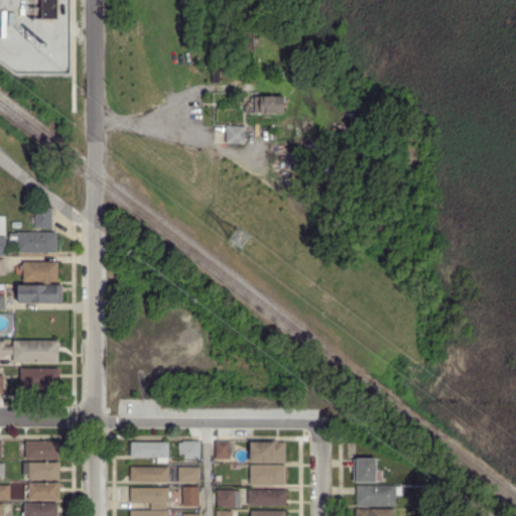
[(57,0),(57,18),(41,17),(41,0),(57,0)]
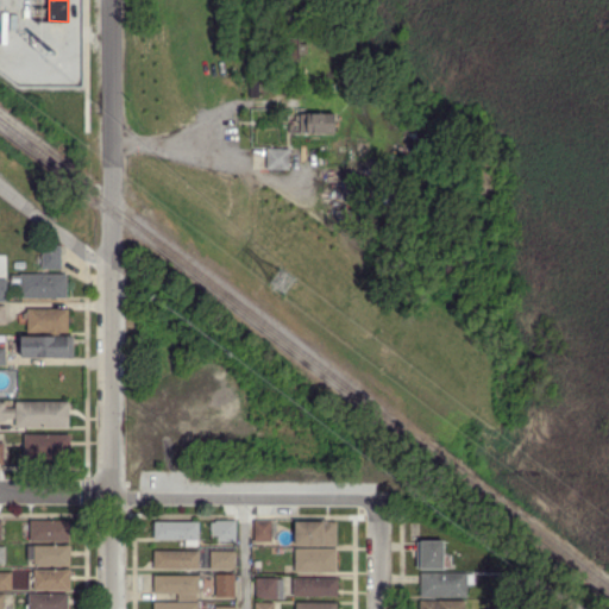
[(297,60),(282,60),(282,38),(299,38),(301,38),(301,45),(309,45),(309,56),(306,56),(305,55),(299,55),(297,60)]
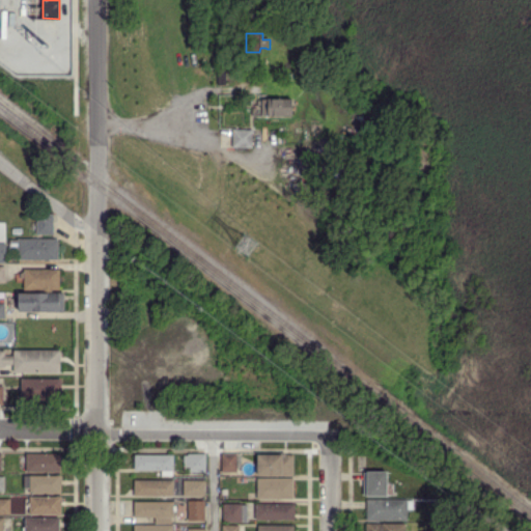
[(218,85),(218,68),(226,68),(226,84),(218,85)]
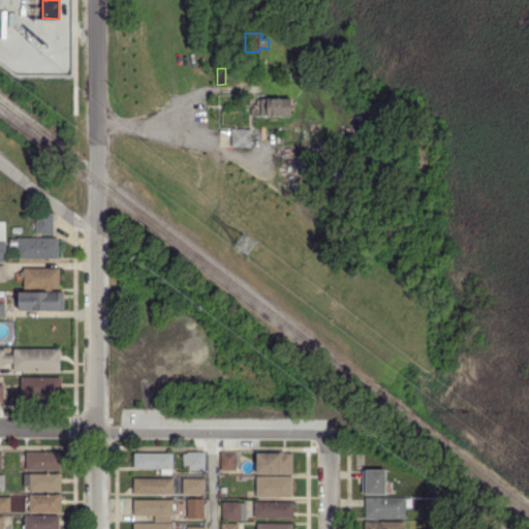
[(292,116),(260,115),(260,99),(292,99),(292,116)]
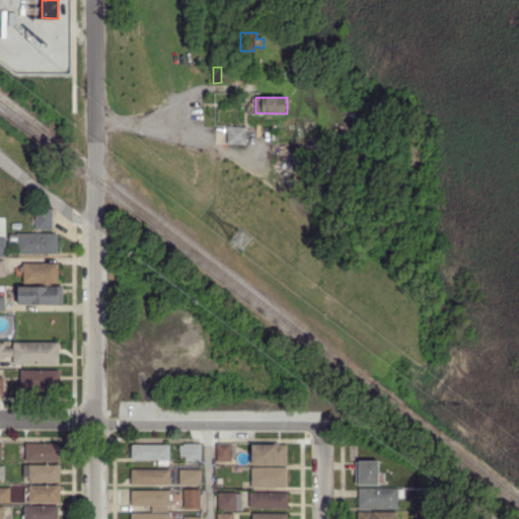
[(246,144),(227,144),(227,127),(247,127),(246,144)]
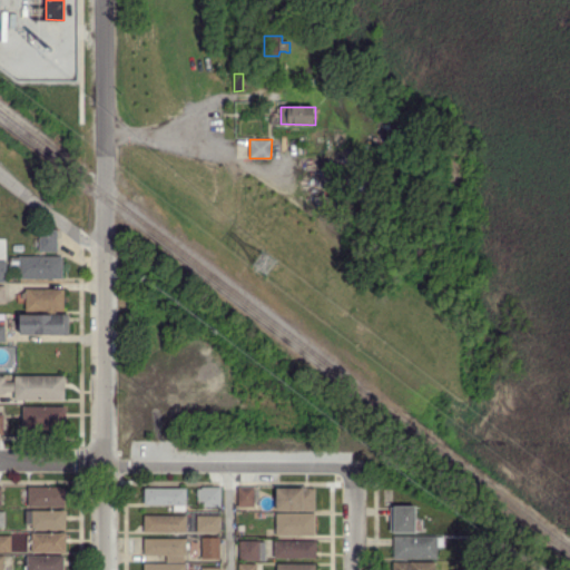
[(296,180),(293,180),(293,176),(283,176),(284,169),(323,173),(323,179),(296,177),(296,180)]
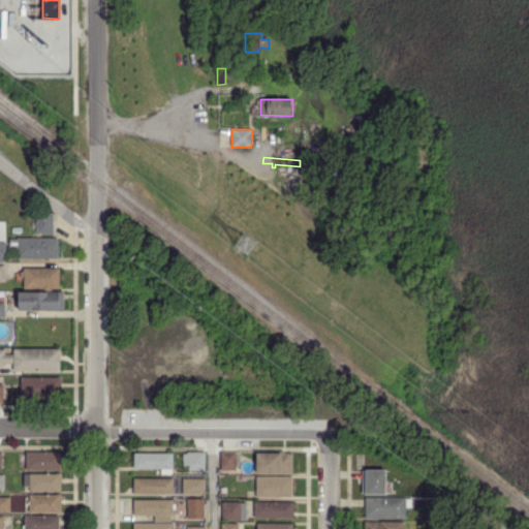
[(220,200),(219,187),(232,186),(232,200),(220,200)]
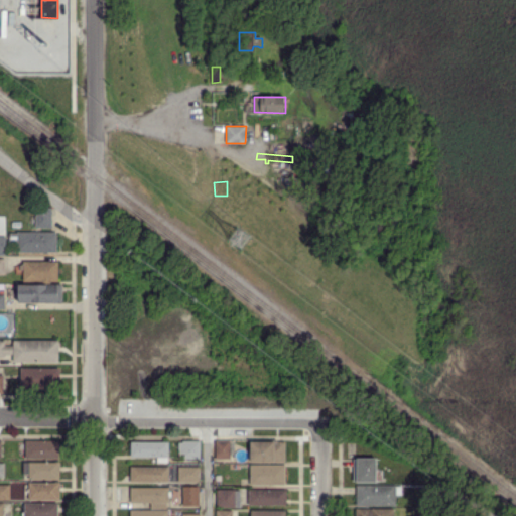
[(52,227),(36,227),(37,209),(52,209),(52,227)]
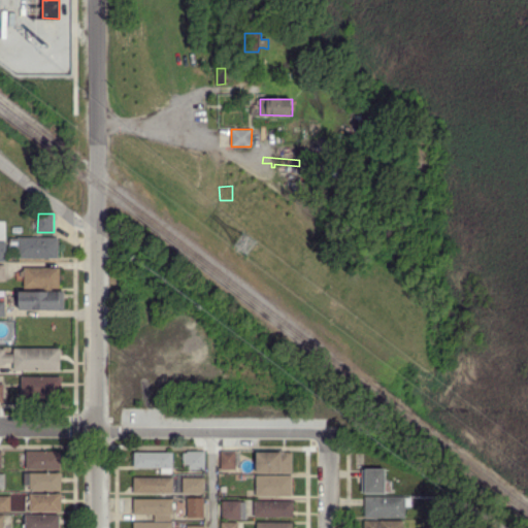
[(58,258),(18,257),(18,248),(10,248),(10,238),(18,239),(18,236),(59,237),(58,258)]
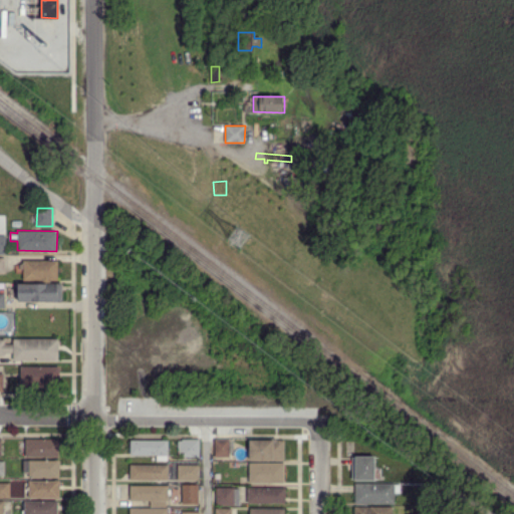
[(57,281),(23,280),(23,260),(58,261),(57,281)]
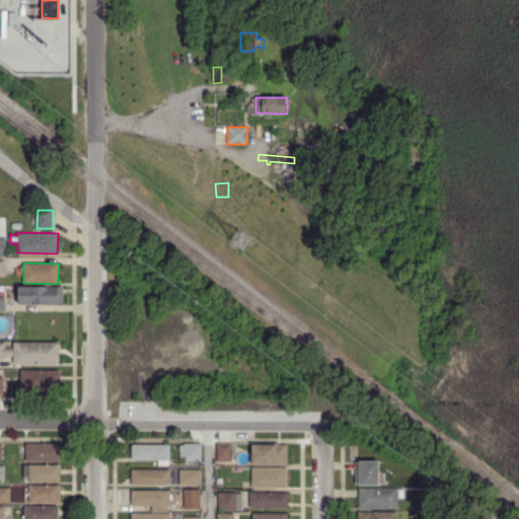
[(63,305),(18,304),(18,286),(64,286),(63,305)]
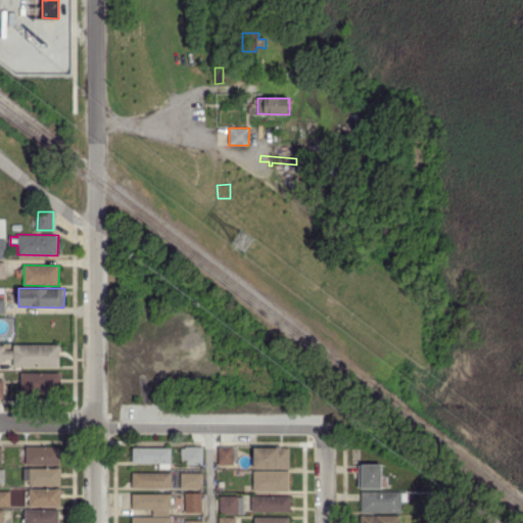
[(199,343),(158,313),(176,289),(216,319),(199,343)]
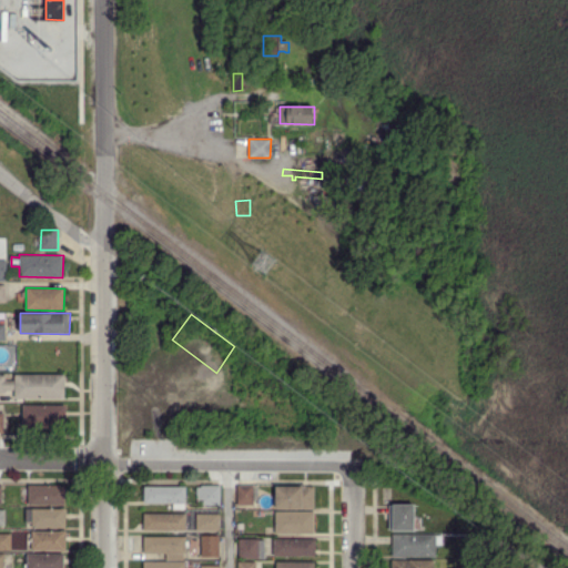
[(130,433),(129,366),(152,366),(152,433),(130,433)]
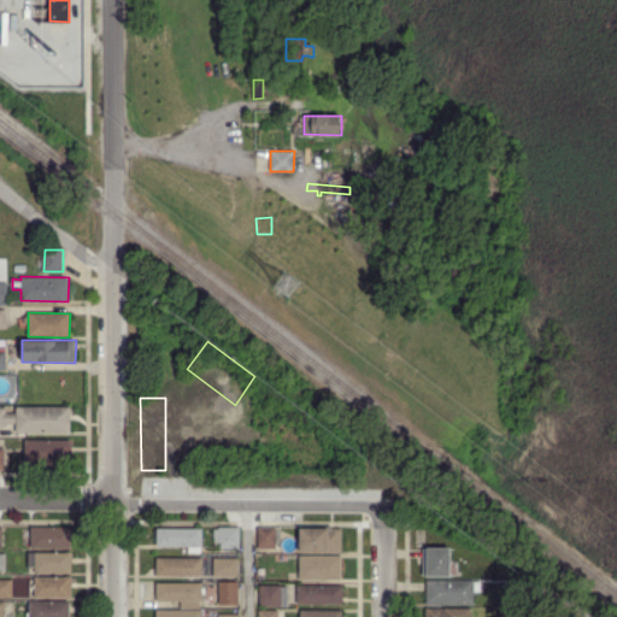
[(70,433),(16,433),(16,424),(6,424),(6,425),(0,425),(0,407),(6,407),(6,413),(16,413),(16,406),(70,407),(70,433)]
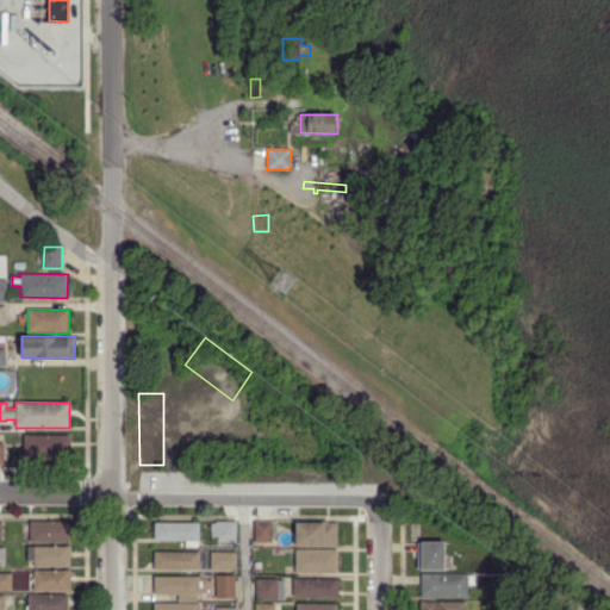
[(70,460),(25,459),(25,434),(70,435),(70,460)]
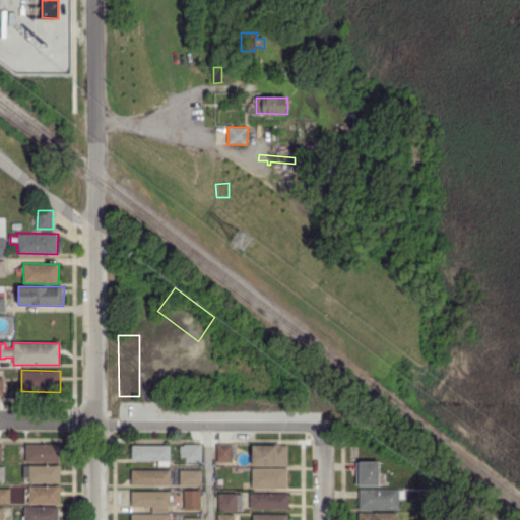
[(60,462),(26,462),(26,444),(60,444),(60,462)]
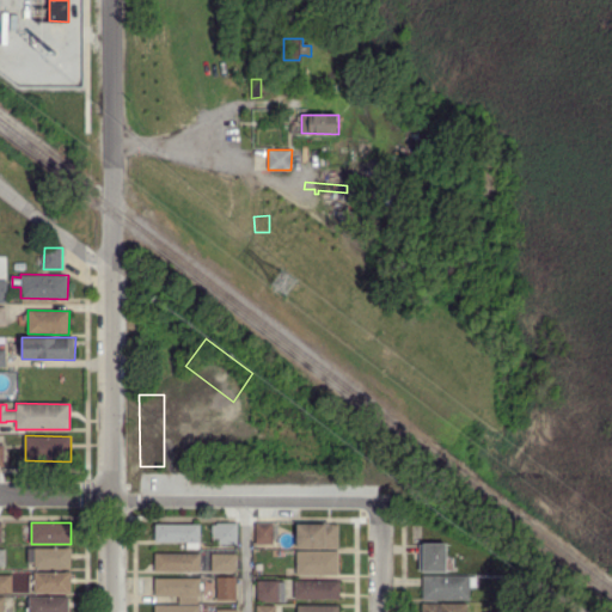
[(238,544),(216,544),(216,533),(213,533),(213,524),(216,524),(216,522),(238,522),(238,544)]
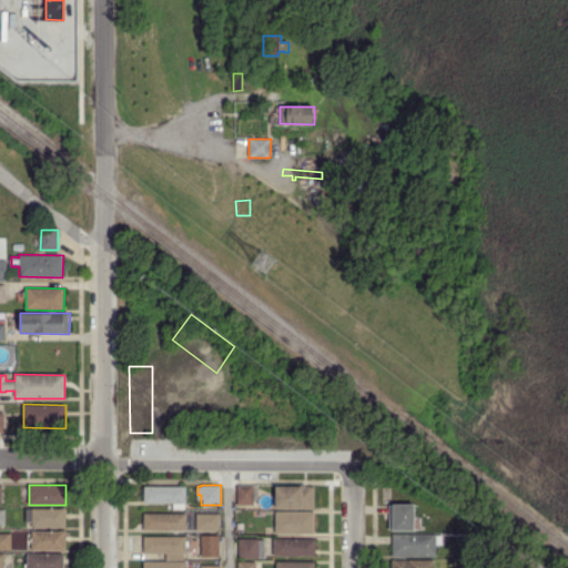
[(255,504),(237,504),(237,485),(259,486),(259,500),(255,500),(255,504)]
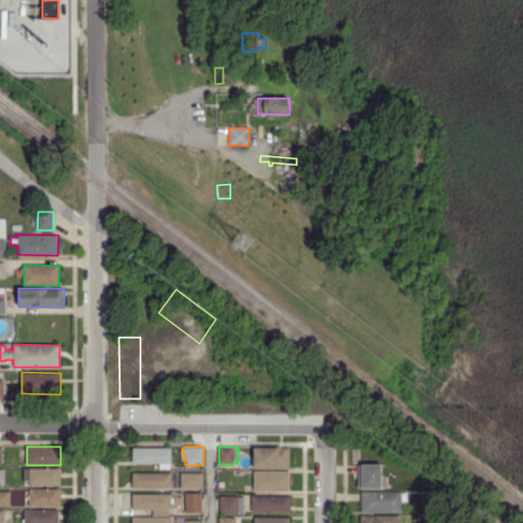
[(171,469),(159,469),(159,463),(133,463),(133,447),(172,447),(171,469)]
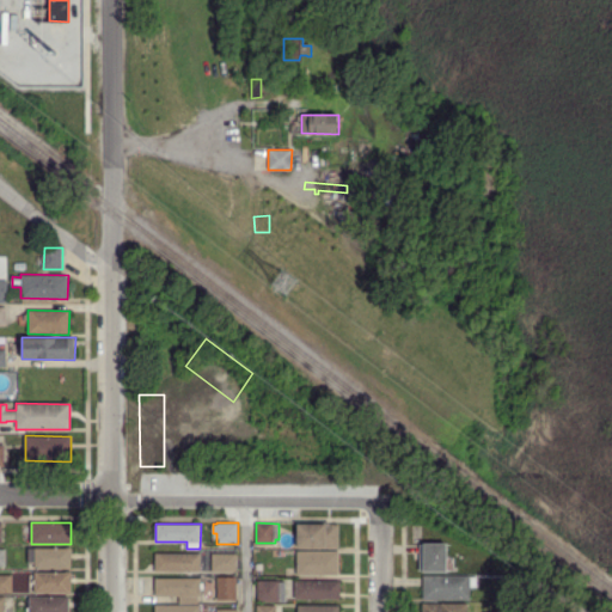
[(298,548),(298,525),(340,525),(340,548),(298,548)]
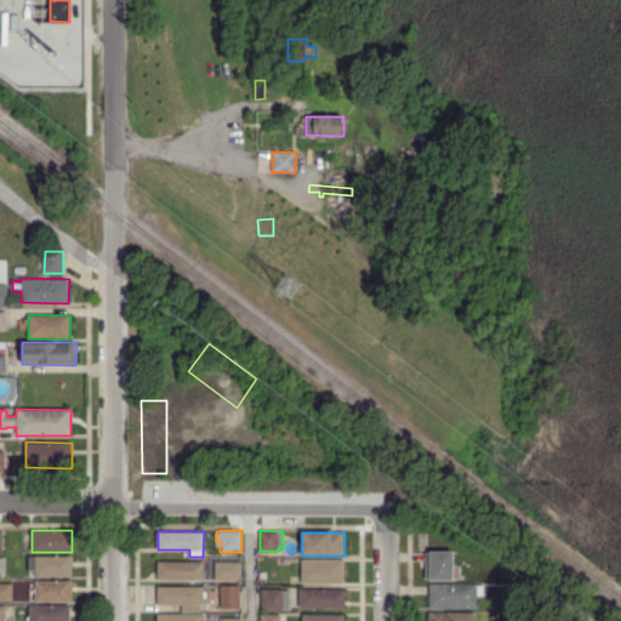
[(454,580),(428,580),(428,551),(454,552),(454,580)]
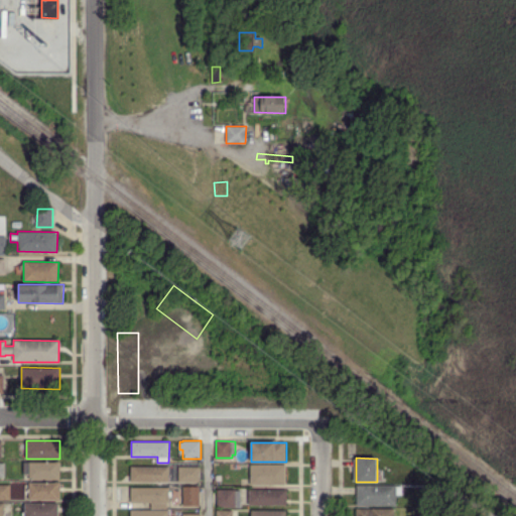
[(60,480),(55,480),(55,479),(29,479),(29,476),(23,476),(24,462),(29,462),(55,463),(55,462),(60,462),(60,480)]
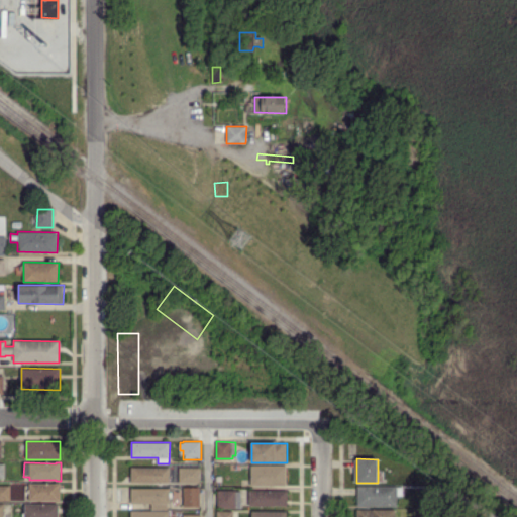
[(169,483),(131,482),(131,467),(169,468),(169,483)]
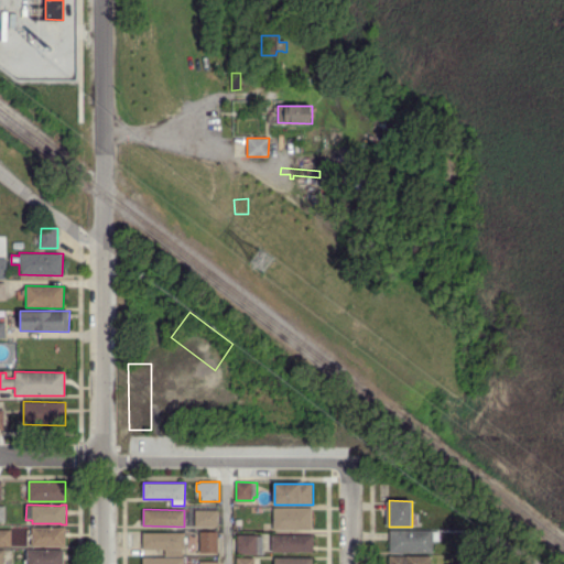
[(300,532),(295,532),(295,530),(273,530),(273,509),(312,509),(312,530),(300,530),(300,532)]
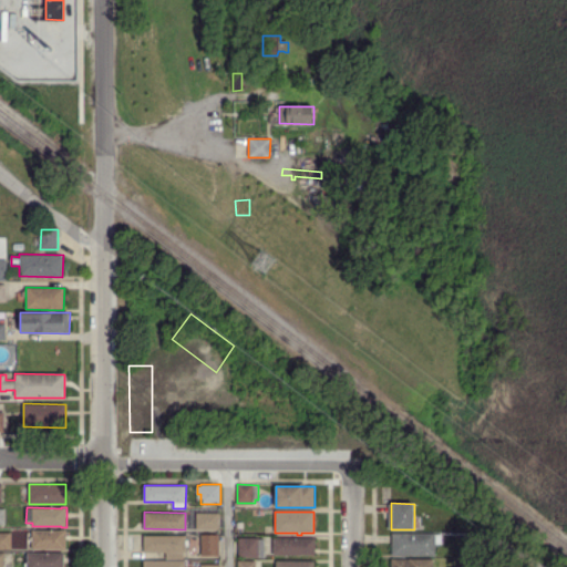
[(218,529),(197,529),(197,513),(218,513),(218,529)]
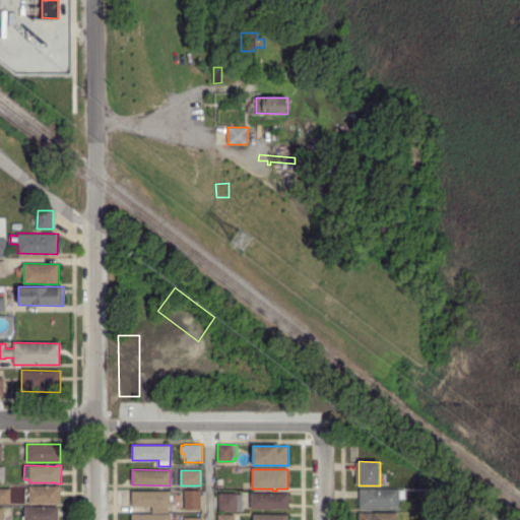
[(60,505),(56,505),(56,504),(29,504),(29,485),(56,486),(56,485),(60,485),(60,505)]
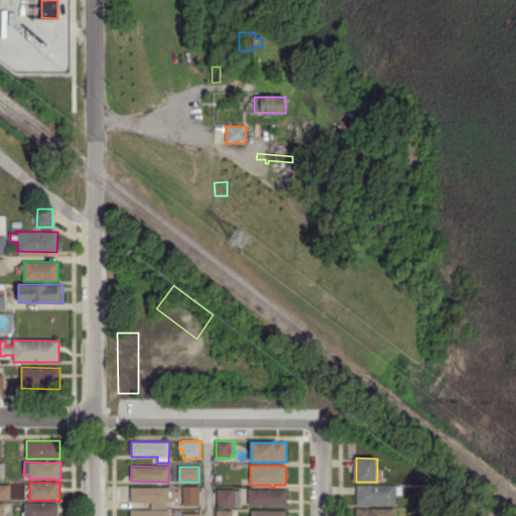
[(10,500),(0,499),(0,485),(10,485),(10,500)]
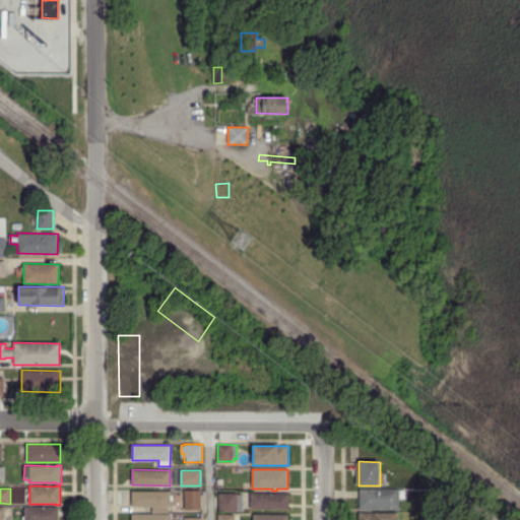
[(202,511),(186,511),(186,490),(202,490),(202,511)]
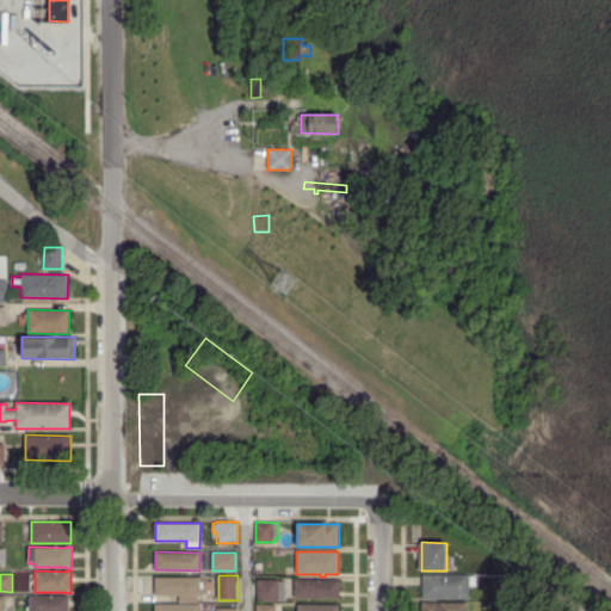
[(469,598),(423,598),(424,575),(468,576),(476,576),(476,586),(469,586),(469,598)]
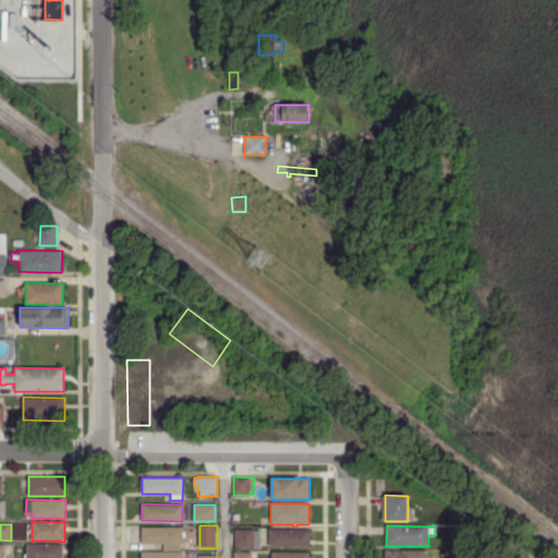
[(182,549),(165,549),(165,544),(142,544),(142,526),(182,526),(182,549)]
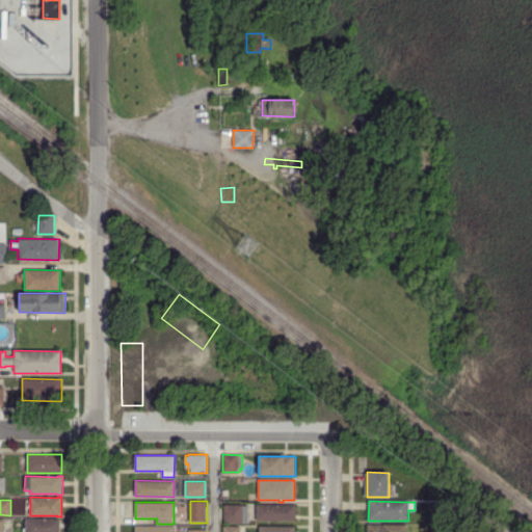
[(242,506),(242,525),(223,524),(223,505),(242,506)]
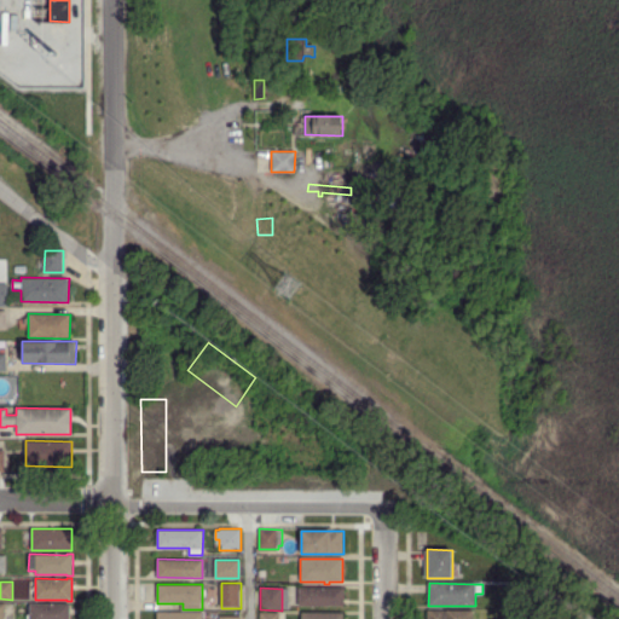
[(299,605),(299,588),(345,588),(345,605),(299,605)]
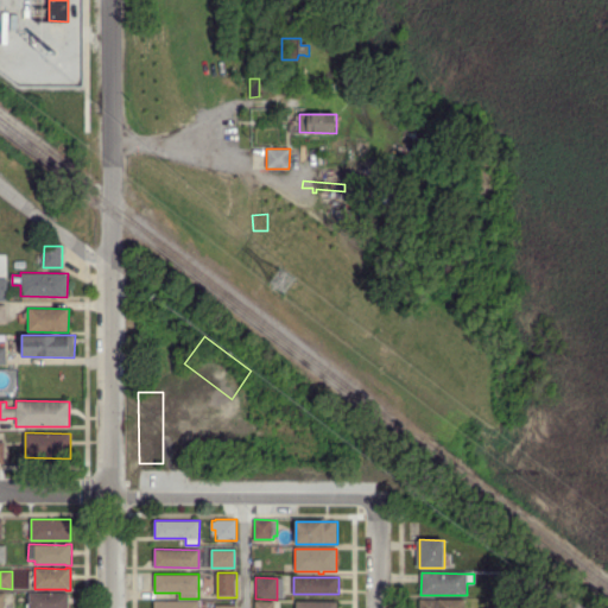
[(69,607),(26,607),(26,605),(30,605),(30,593),(69,593),(69,607)]
